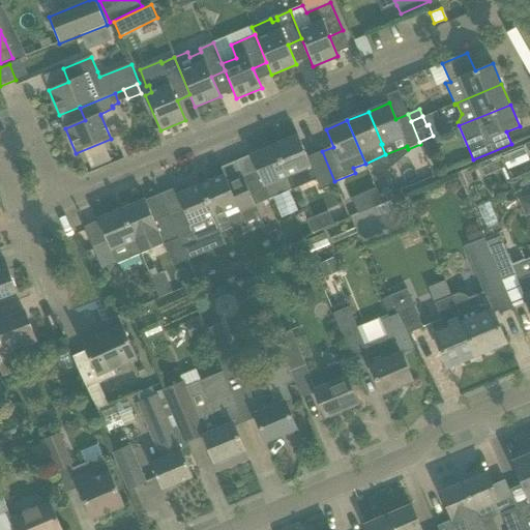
[(298,136),(273,146),(292,188),(316,179),(320,190),(335,184),(334,181),(322,151),(306,157),(298,136)]
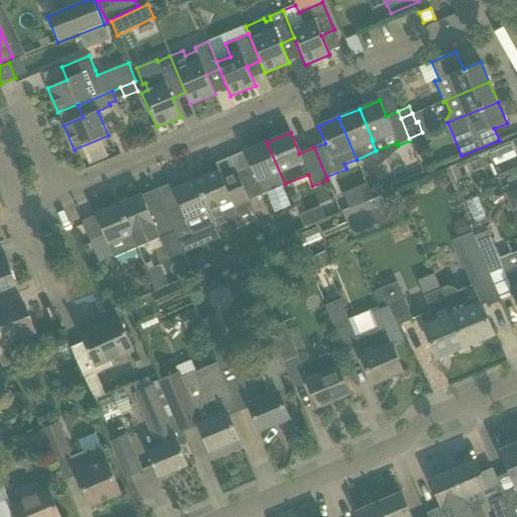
[(415,138),(419,147),(427,143),(422,132),(409,138),(410,140),(415,138)]
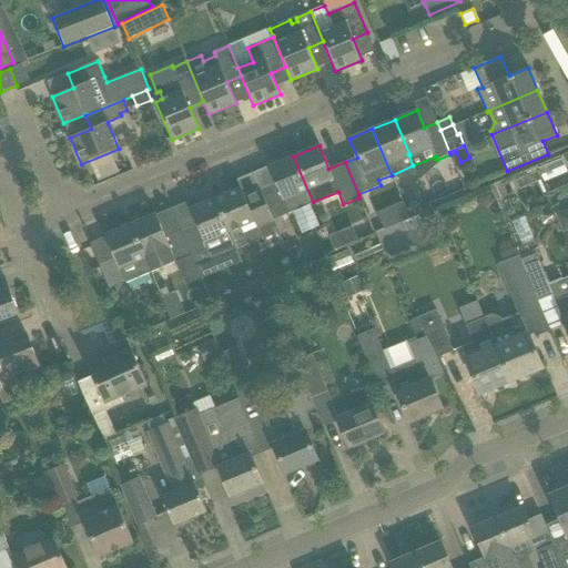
[(273,193),(262,198),(272,220),(282,215),(286,213),(288,213),(313,202),(293,156),(292,156),(284,160),(282,155),(269,161),(270,165),(269,166),(279,191),(273,193)]
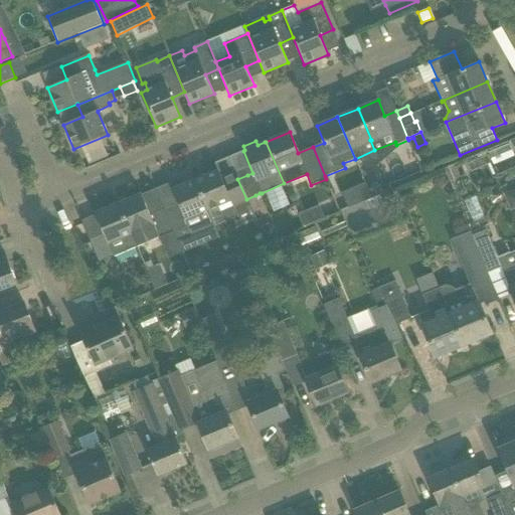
[(455,164),(444,168),(446,173),(449,182),(460,178),(457,169),(455,164)]
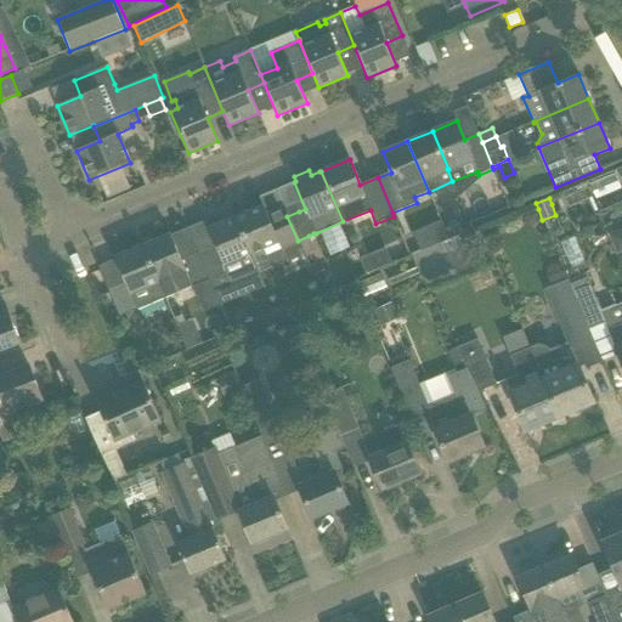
[(264,205),(236,218),(259,273),(288,261),(283,250),(299,243),(298,241),(287,216),(271,222),(267,214),(264,205)]
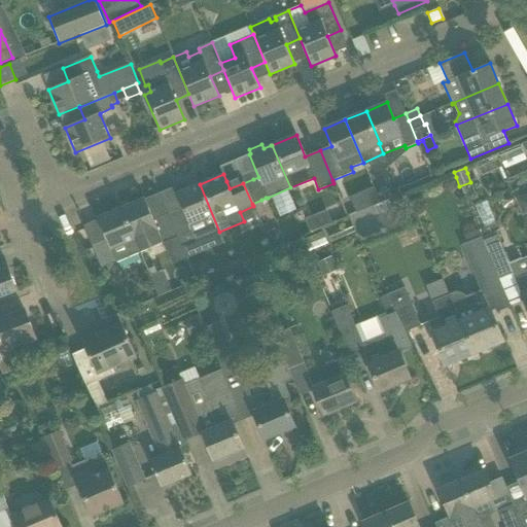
[(344,215),(378,202),(369,180),(336,194),(344,215)]
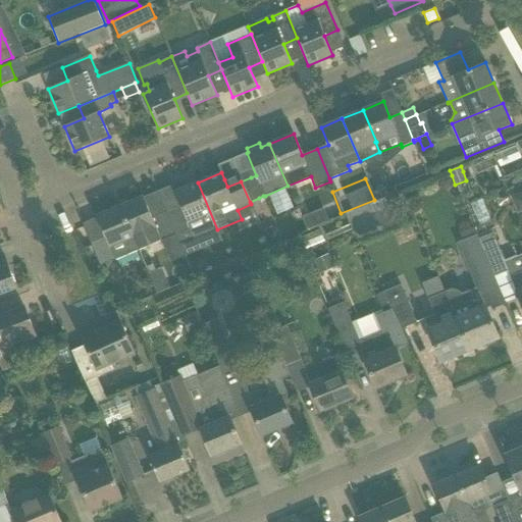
[(175,233),(180,245),(217,229),(198,183),(174,192),(180,207),(166,213),(174,233),(175,233)]
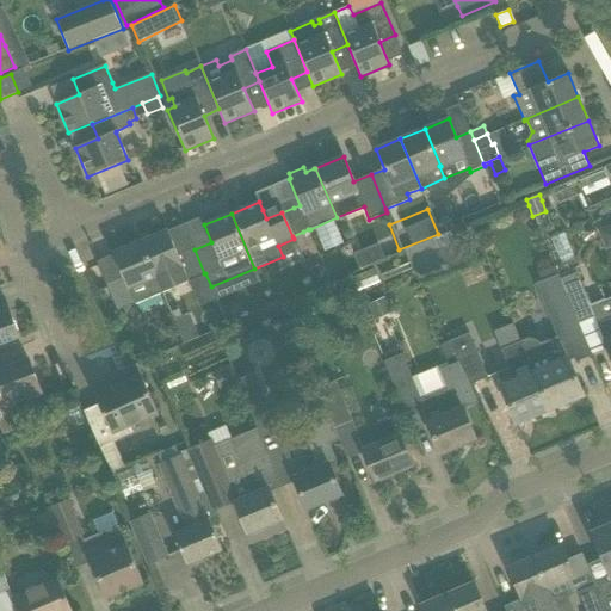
[(450,218),(436,224),(440,235),(455,229),(450,218)]
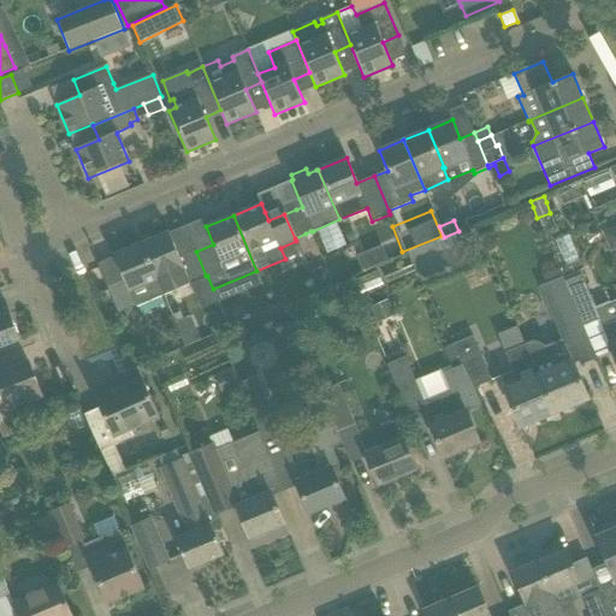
[(615,226),(602,232),(610,253),(615,249),(615,226)]
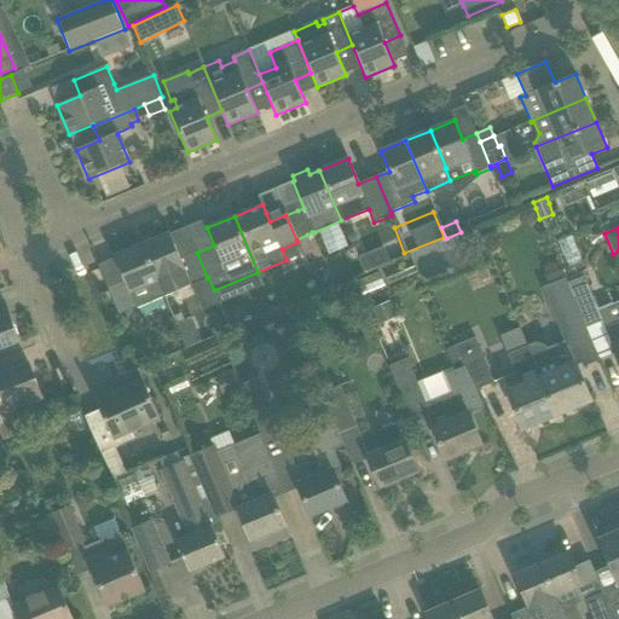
[(142,246),(163,296),(175,291),(190,285),(207,277),(197,253),(180,260),(169,233),(142,246)]
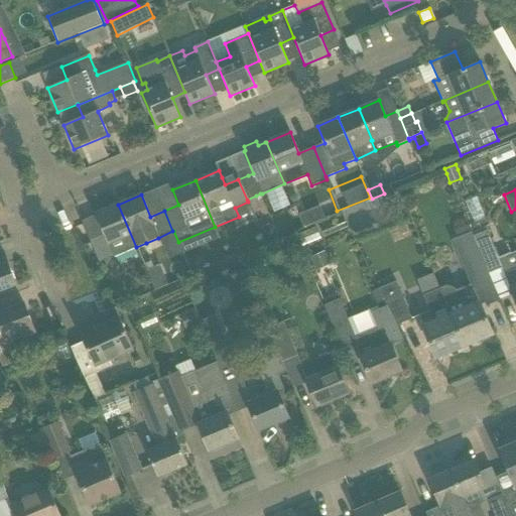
[(465,203),(474,225),(486,219),(477,197),(465,203)]
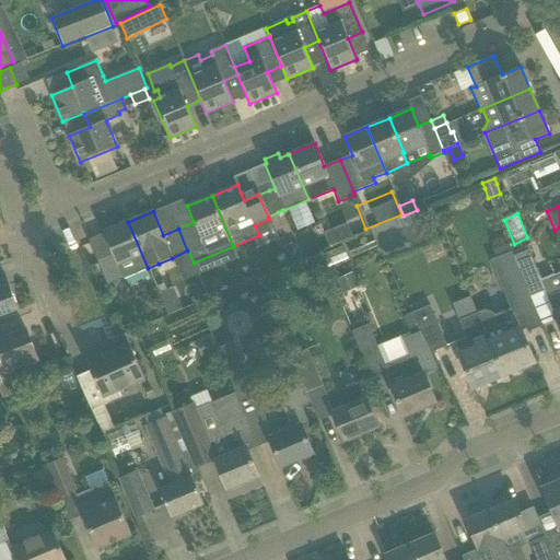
[(97,263),(107,286),(148,268),(128,222),(104,232),(114,256),(97,263)]
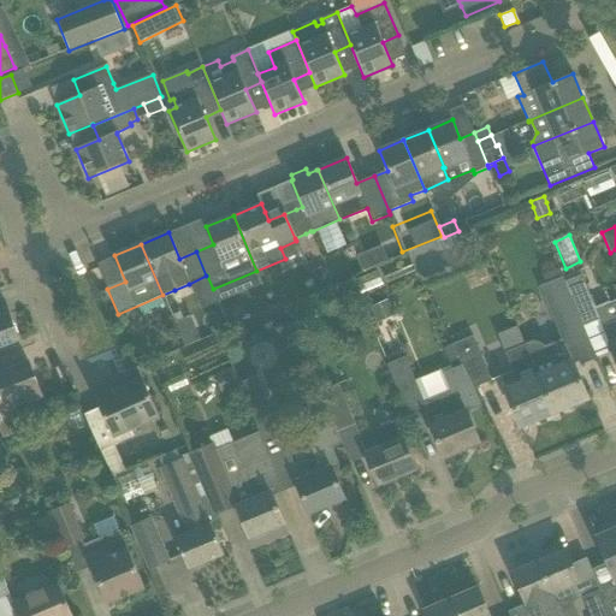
[(311,259),(306,261),(311,274),(317,272),(311,259)]
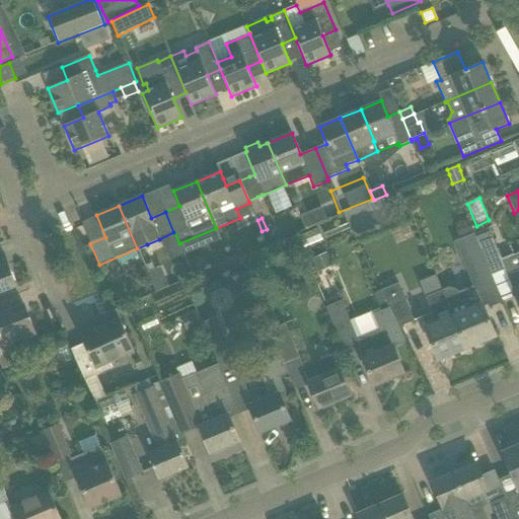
[(275,226),(264,231),(268,241),(279,236),(275,226)]
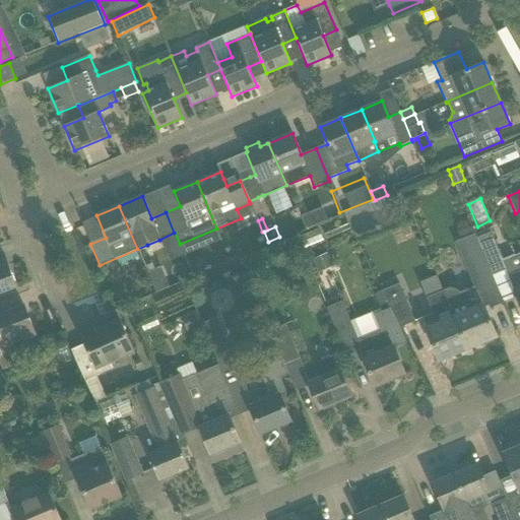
[(301,237),(306,248),(324,240),(319,229),(301,237)]
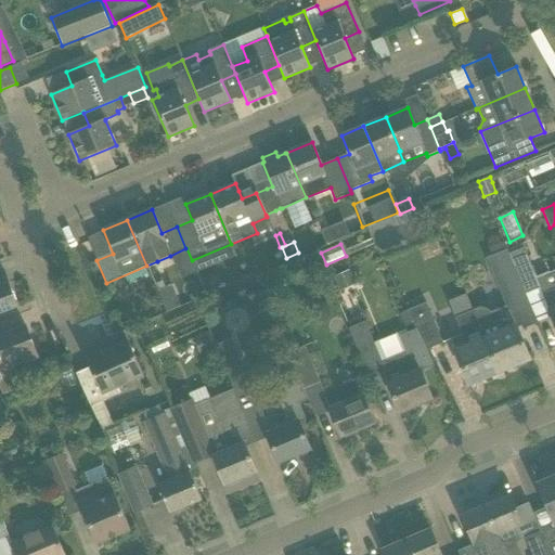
[(541,287),(554,323),(554,270),(538,279),(525,247),(508,254),(514,267),(526,294),(541,287)]
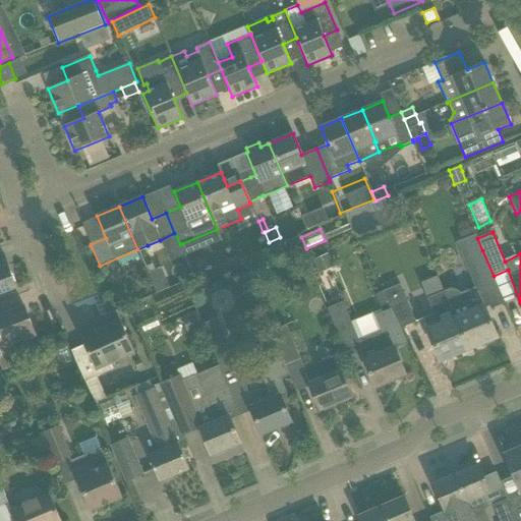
[(482,250),(467,256),(482,294),(484,293),(489,305),(491,308),(505,303),(504,302),(498,288),(494,276),(482,250)]
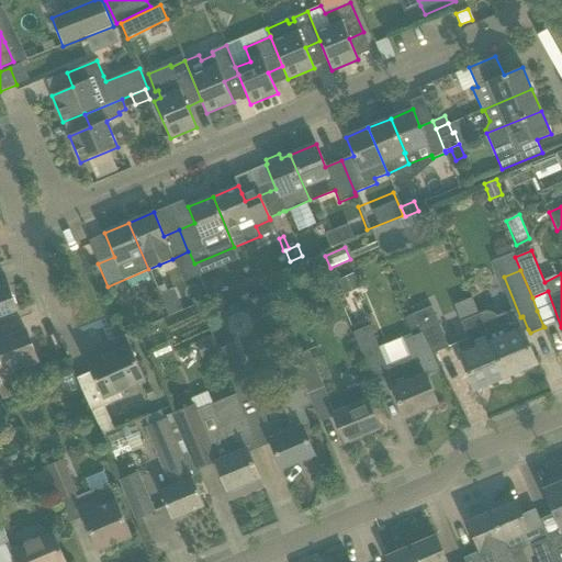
[(0,316),(19,311),(9,285),(7,280),(0,281),(0,316)]
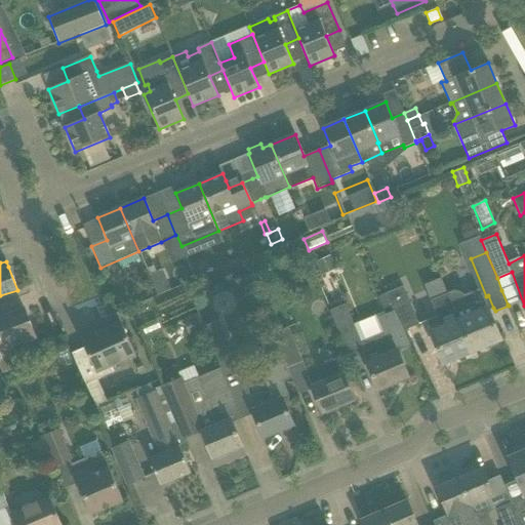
[(385,294),(402,330),(417,324),(402,286),(385,294)]
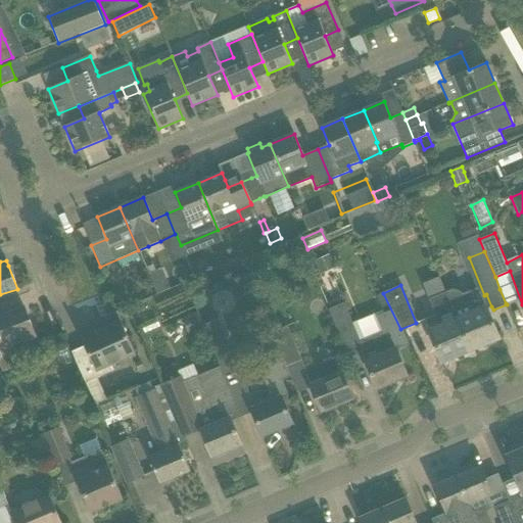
[(435,315),(424,320),(442,362),(470,349),(453,308),(453,307),(445,292),(429,299),(435,315)]
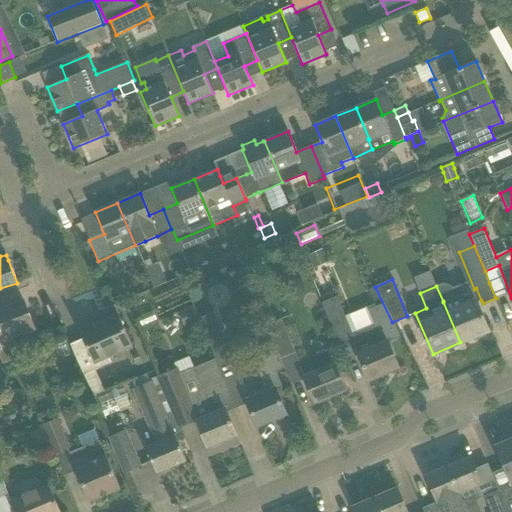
[(324,302),(322,303),(342,350),(356,344),(359,353),(358,353),(369,380),(398,368),(388,343),(400,338),(392,322),(375,287),(369,290),(375,301),(373,305),(367,308),(374,325),(366,328),(352,334),(345,316),(337,297),(324,302)]
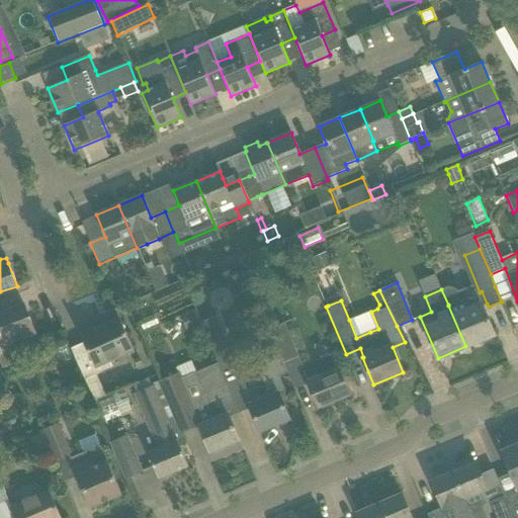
[(476,293),(448,306),(465,346),(494,334),(476,293)]
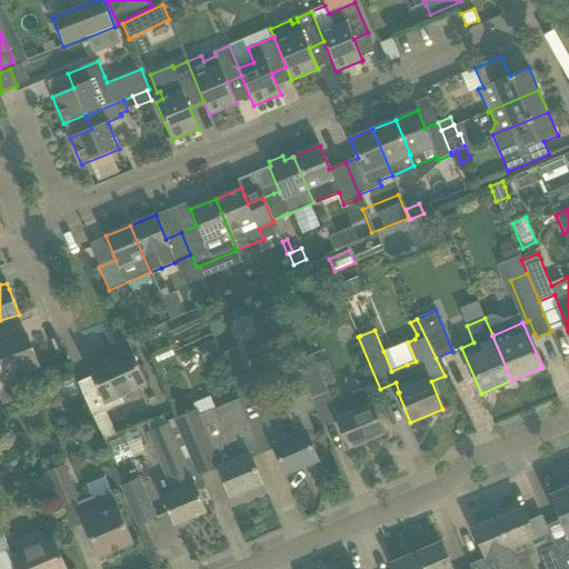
[(128,323),(118,327),(122,339),(132,335),(128,323)]
